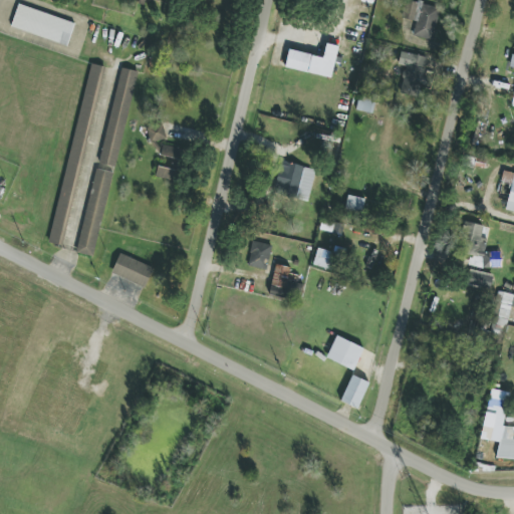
[(413,37),(432,42),(441,9),(408,0),(407,0),(402,19),(416,23),(413,37)]
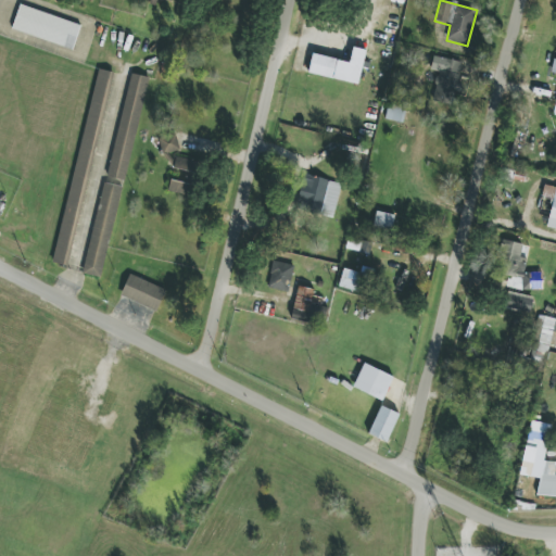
[(80,25),(21,4),(12,29),(73,50),(80,25)]
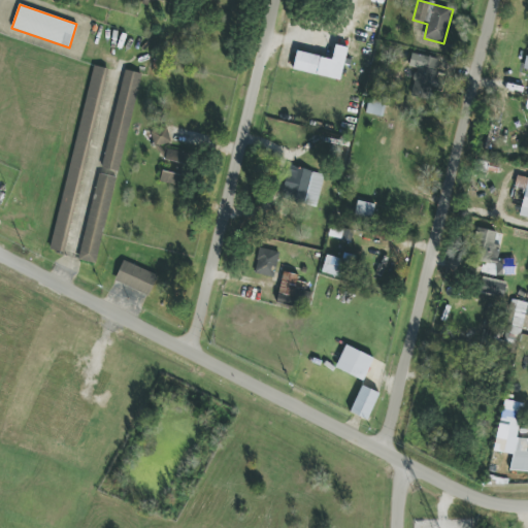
[(332,59),(296,52),(292,69),(340,80),(345,58),(333,55),(332,59)]
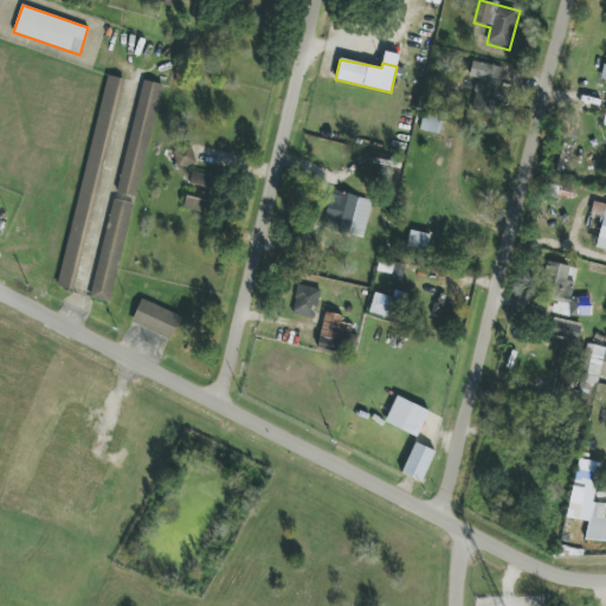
[(504,68),(472,62),(469,77),(478,78),(472,111),(491,115),(495,102),(507,104),(509,95),(500,92),(504,68)]
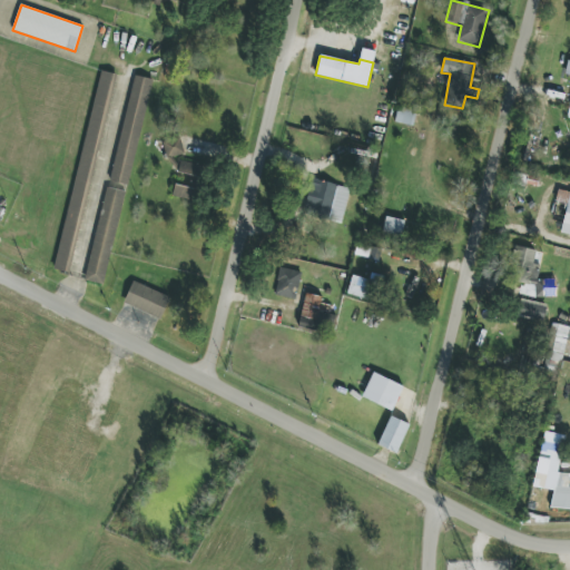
[(149,78),(130,75),(89,282),(108,285),(149,78)]
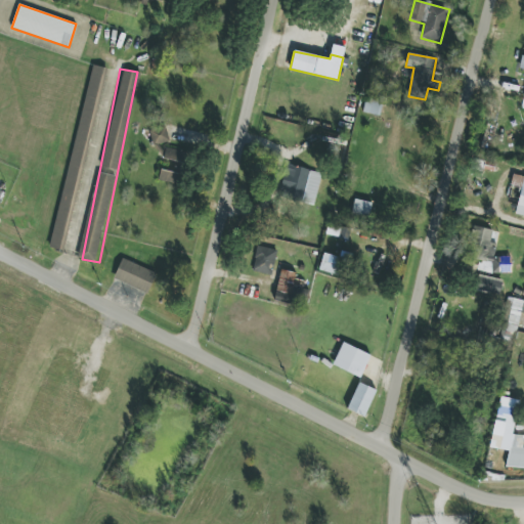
[(153,146),(170,141),(166,126),(148,130),(153,146)]
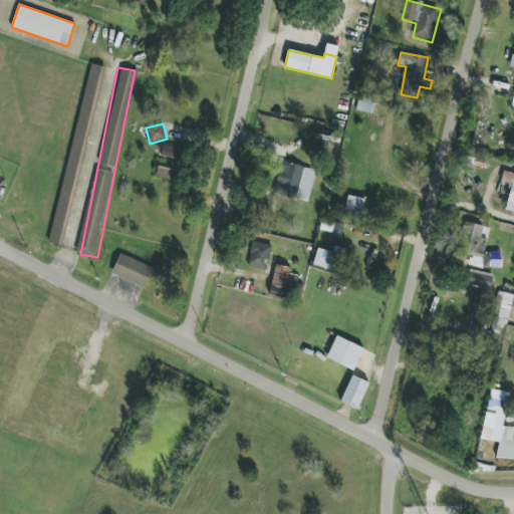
[(173,166),(182,168),(186,151),(164,145),(161,155),(175,159),(173,166)]
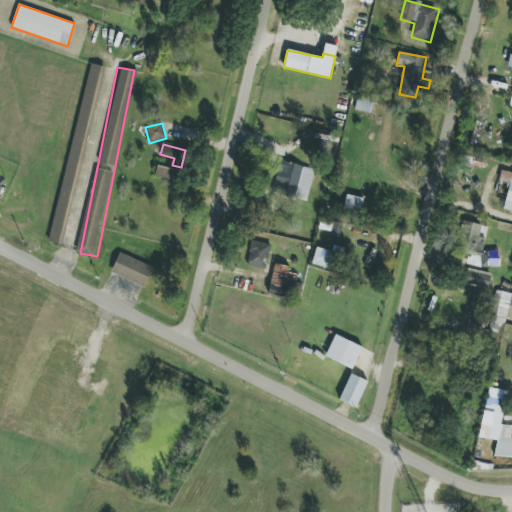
[(273,192),(307,201),(315,170),(281,161),(273,192)]
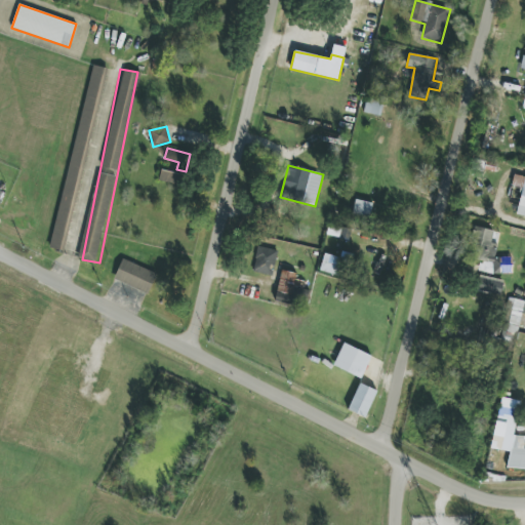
[(183,174),(161,170),(159,180),(180,185),(183,174)]
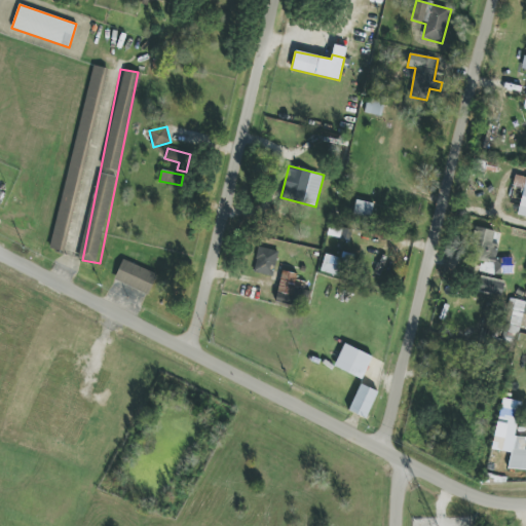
[(525,217),(525,177),(515,175),(512,186),(523,188),(517,216),(525,217)]
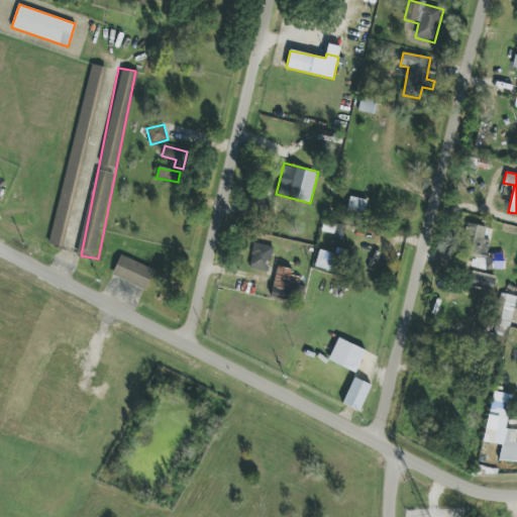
[(365,215),(368,200),(350,196),(346,211),(365,215)]
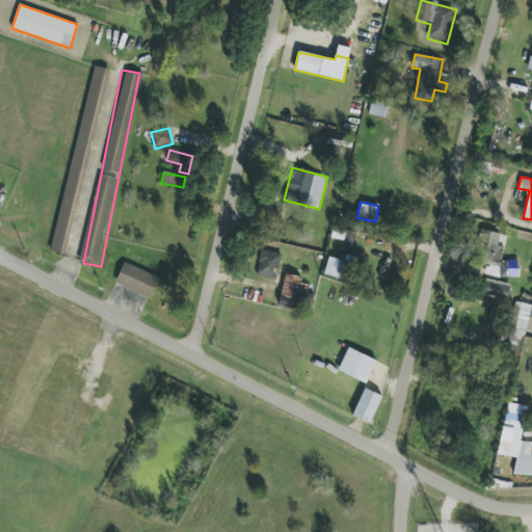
[(356,232),(334,229),(331,239),(354,242),(356,232)]
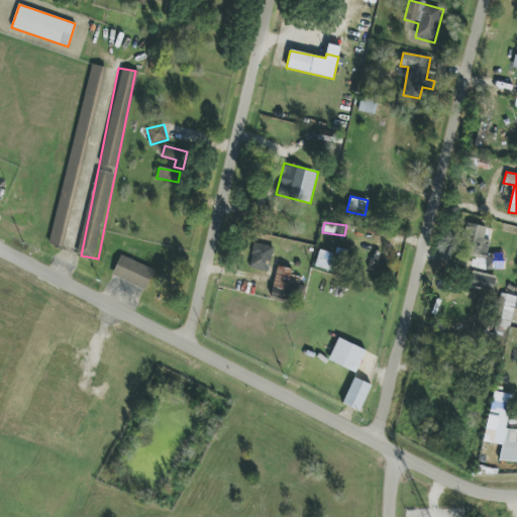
[(500,270),(501,253),(489,253),(490,240),(485,240),(486,225),(463,224),(463,243),(462,255),(473,256),(472,269),(500,270)]
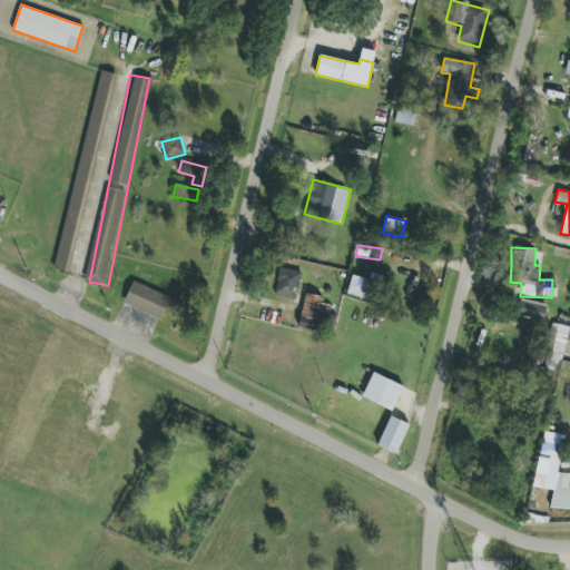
[(275,296),(296,300),(301,272),(279,268),(275,296)]
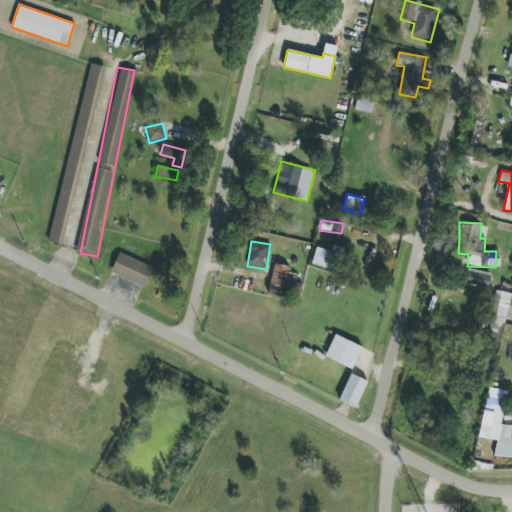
[(336,252),(316,247),(311,264),(331,270),(336,252)]
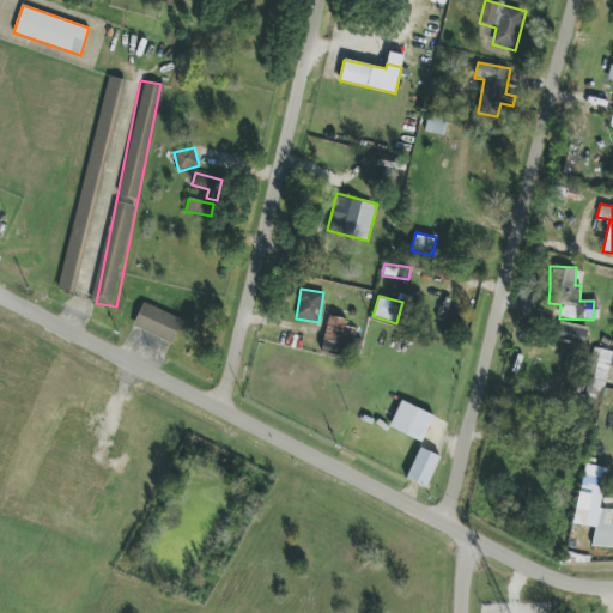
[(173,344),(183,320),(143,302),(133,326),(173,344)]
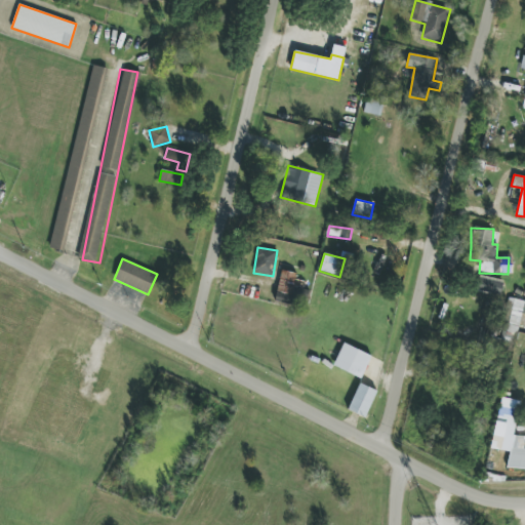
[(297,273),(280,271),(276,303),(293,305),(297,273)]
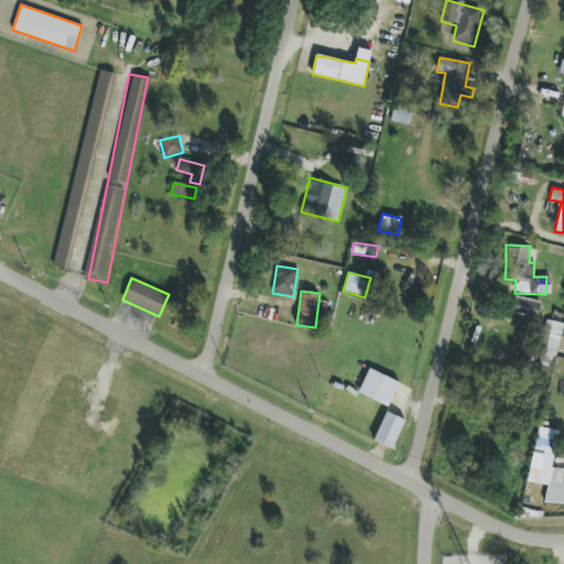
[(538,317),(542,302),(516,295),(512,311),(538,317)]
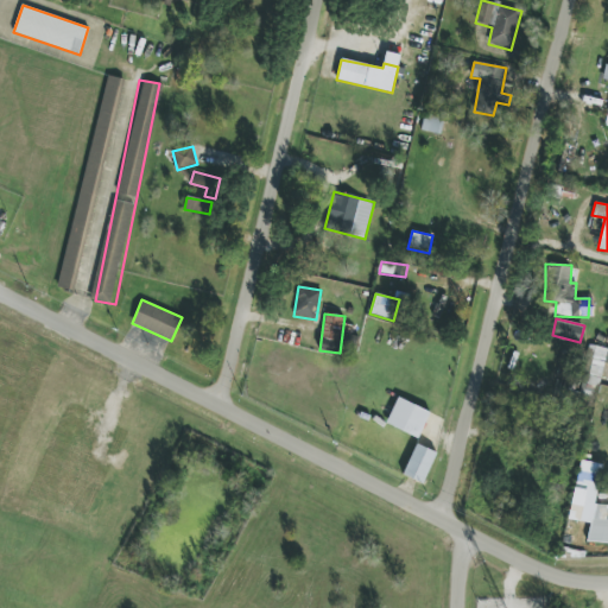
[(607,374),(607,349),(588,347),(582,385),(600,387),(601,374),(607,374)]
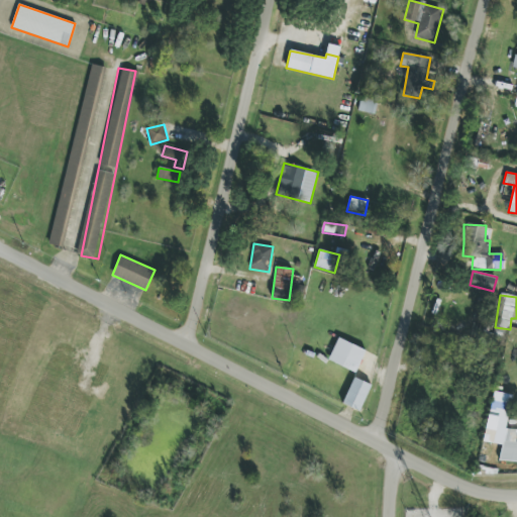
[(356,373),(366,350),(338,338),(328,360),(356,373)]
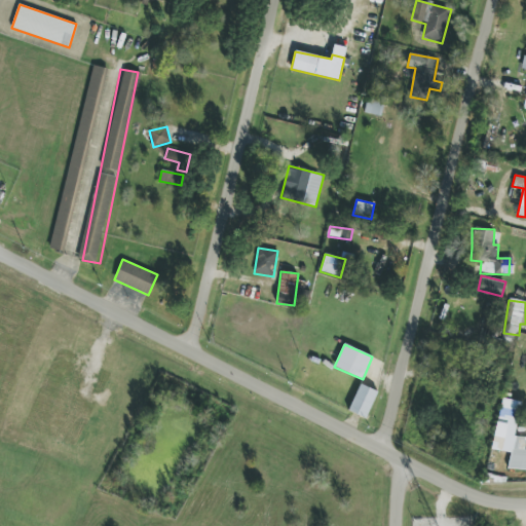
[(378,391),(360,384),(348,411),(367,419),(378,391)]
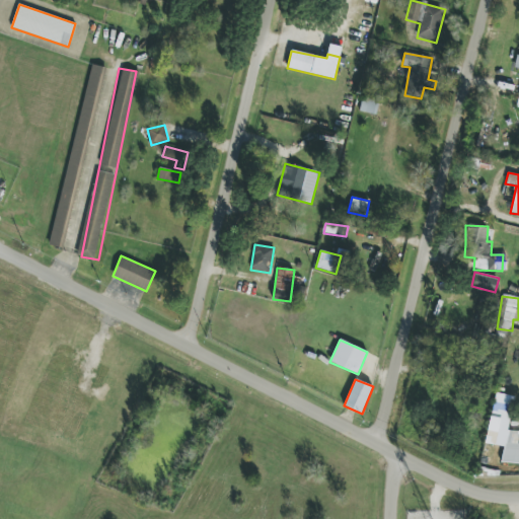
[(518,464),(518,431),(508,429),(515,396),(496,392),(486,443),(505,447),(502,461),(518,464)]
